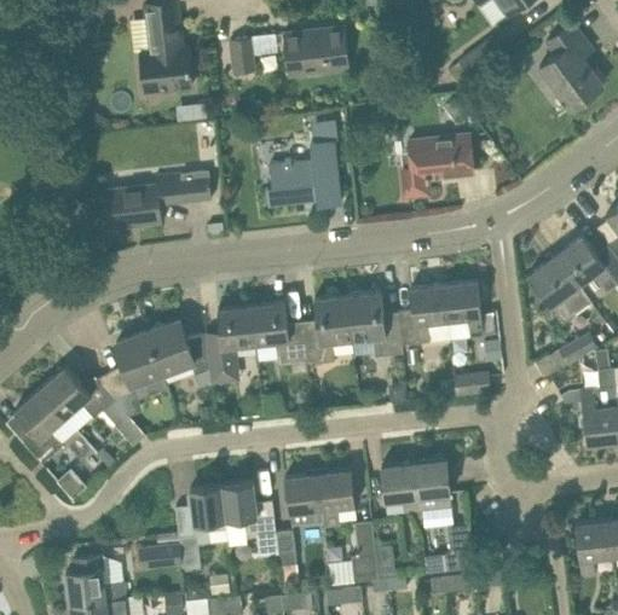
[(491,0),(506,18),(529,0),(491,0)]
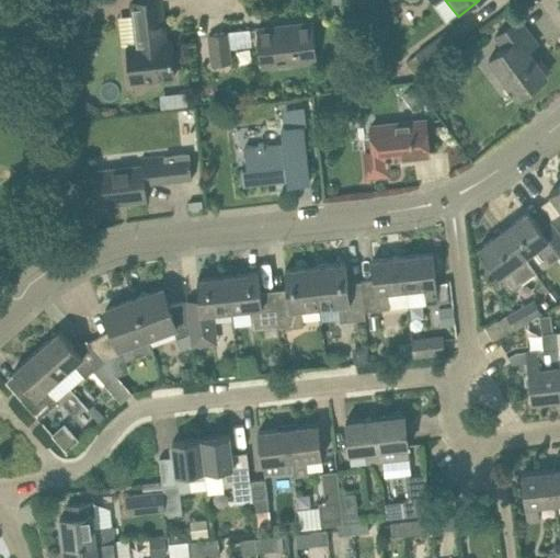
[(132,4),(137,47),(127,48),(132,83),(174,79),(170,44),(164,45),(159,1),(132,4)]
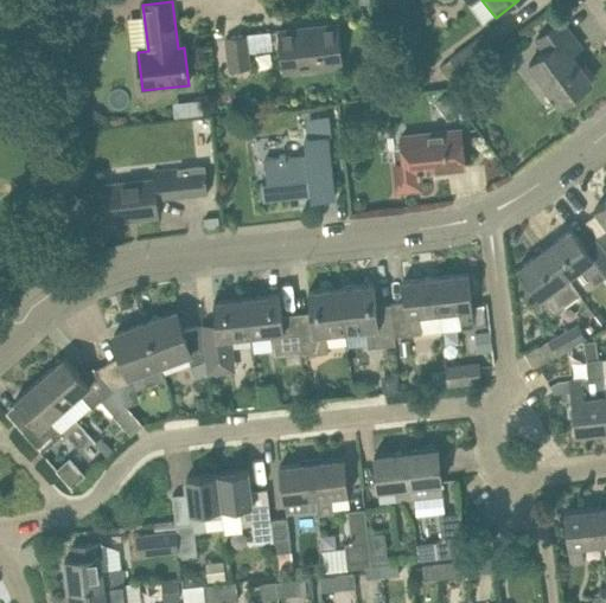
[(592,84),(571,57),(581,49),(562,24),(537,42),(546,53),(528,66),(559,108),(592,84)]
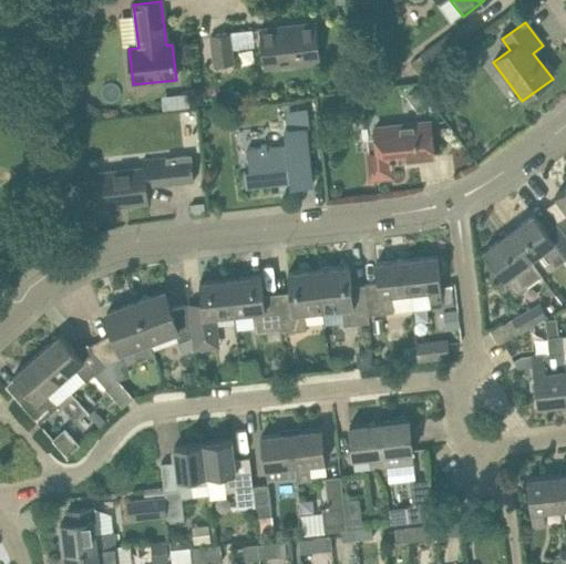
[(259,32),(261,54),(263,70),(320,63),(316,26),(259,32)]
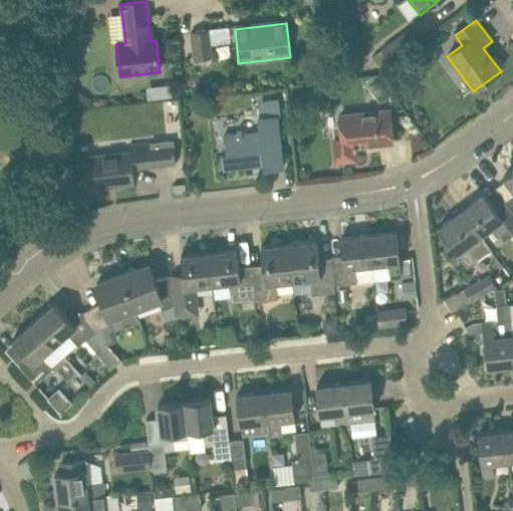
[(381,50),(390,61),(418,41),(410,30),(381,50)]
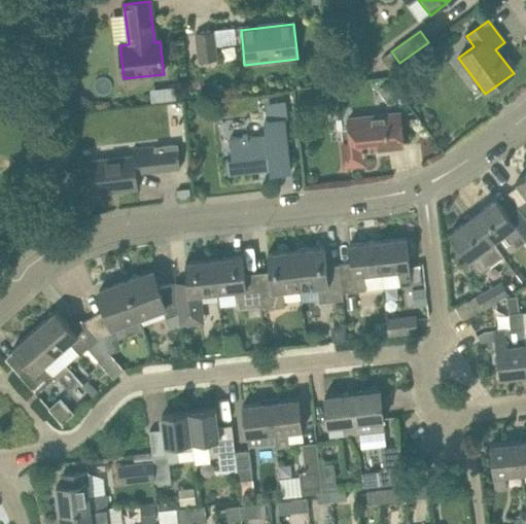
[(196,35),(199,63),(215,61),(212,33),(196,35)]
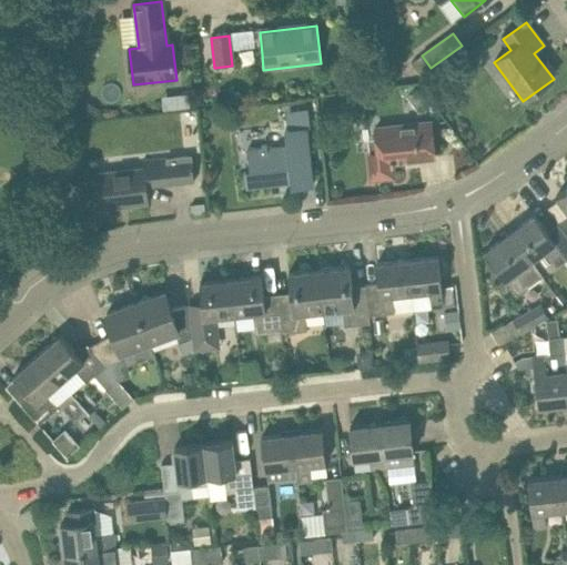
[(457,64),(465,73),(478,63),(471,54),(457,64)]
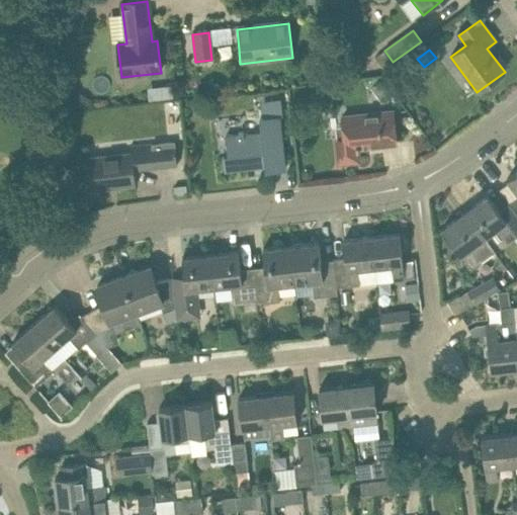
[(170,88),(159,90),(161,101),(172,100),(170,88)]
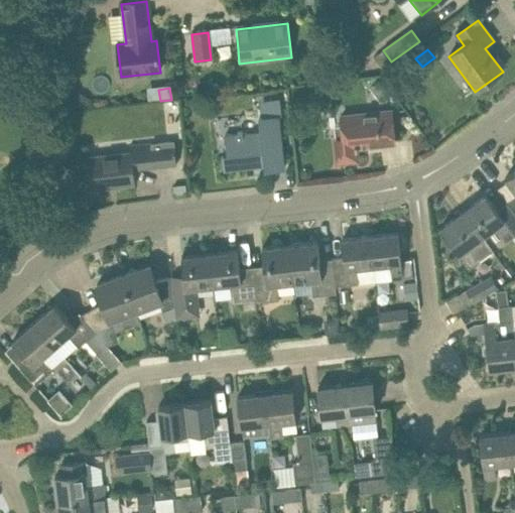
[(175,104),(164,105),(164,111),(171,116),(177,116),(175,104)]
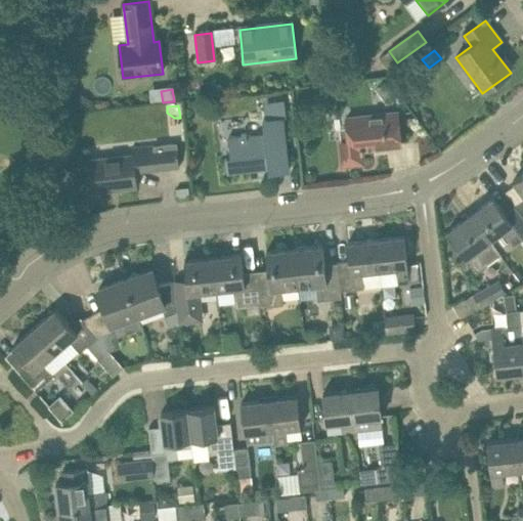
[(339,142),(342,167),(363,165),(361,154),(363,154),(363,148),(377,146),(378,149),(401,147),(397,114),(345,119),(348,141),(339,142)]
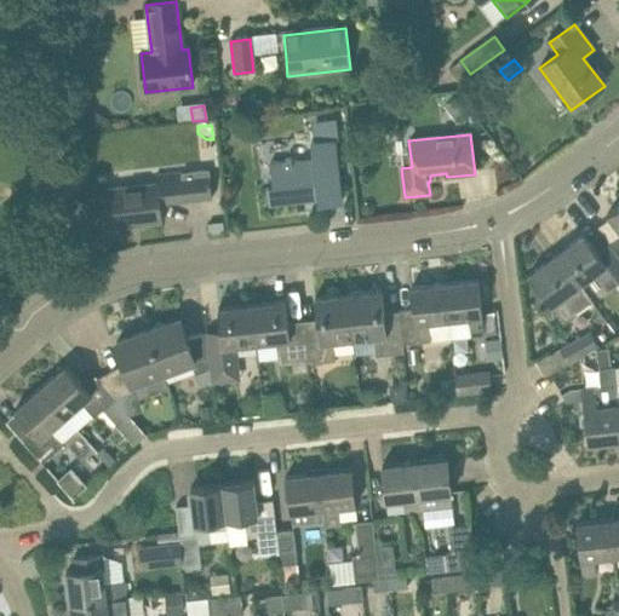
[(270,163),(274,188),(267,189),(268,207),(317,202),(317,207),(342,205),(334,140),(310,143),(313,160),(270,163)]
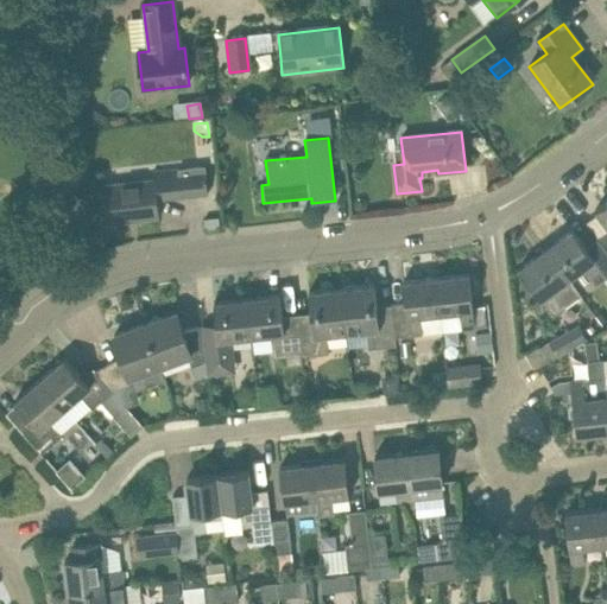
[(153,180),(102,186),(107,227),(159,221),(157,203),(207,197),(204,167),(152,173),(153,180)]
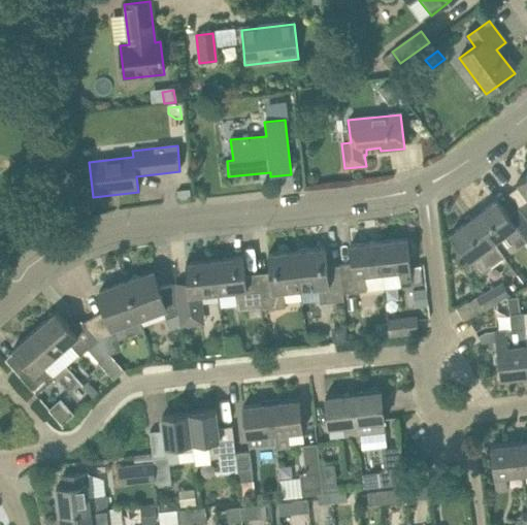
[(526,176),(517,185),(526,198),(526,202),(520,208),(526,218),(526,176)]
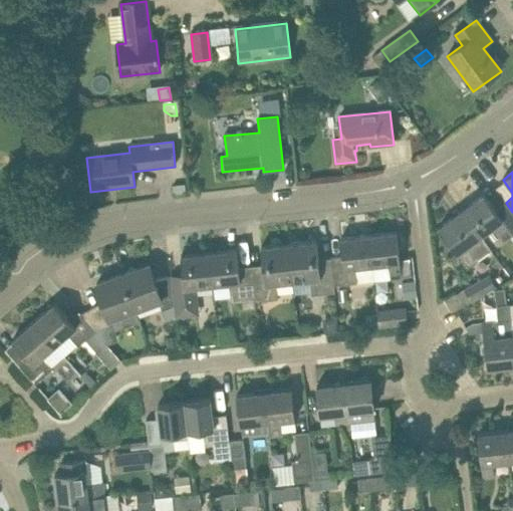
[(484,196),(463,212),(481,236),(494,226),(504,240),(512,232),(512,212),(506,203),(494,211),(484,196)]
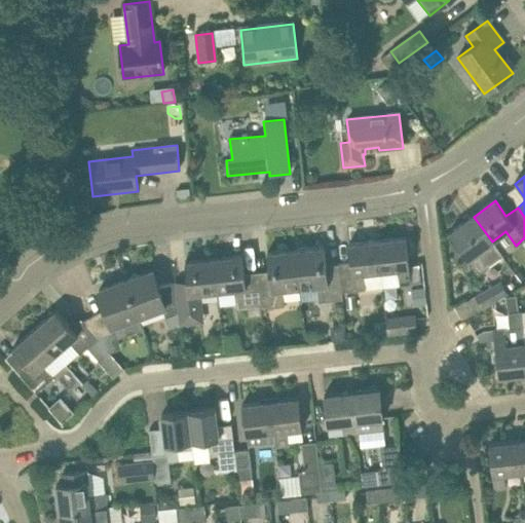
[(492,241),(474,217),(449,235),(479,275),(501,259),(490,243),(492,241)]
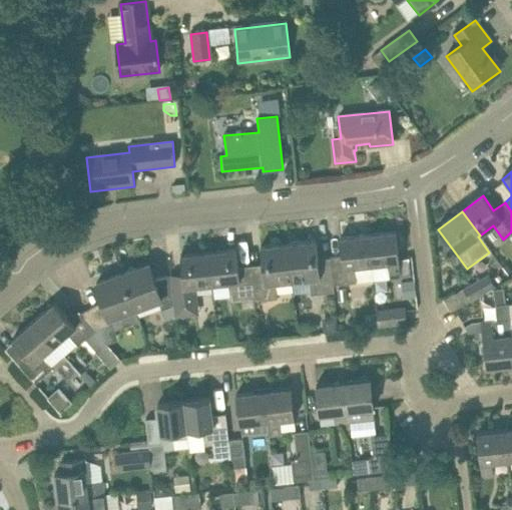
[(369,246),(371,264),(387,262),(389,281),(401,280),(396,233),(368,236),(369,246)]
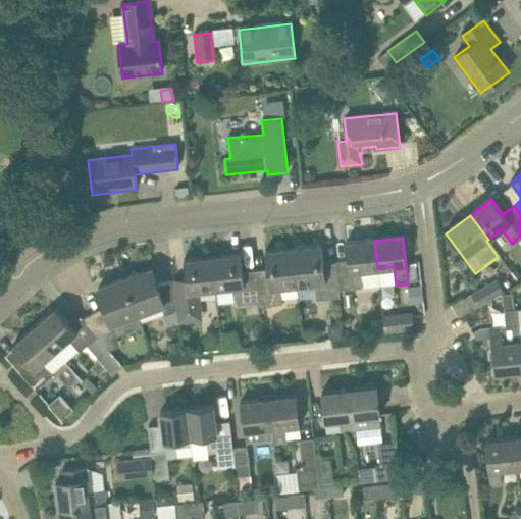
[(336,264),(339,290),(362,287),(360,270),(377,268),(375,251),(374,241),(346,244),(348,262),(336,264)]
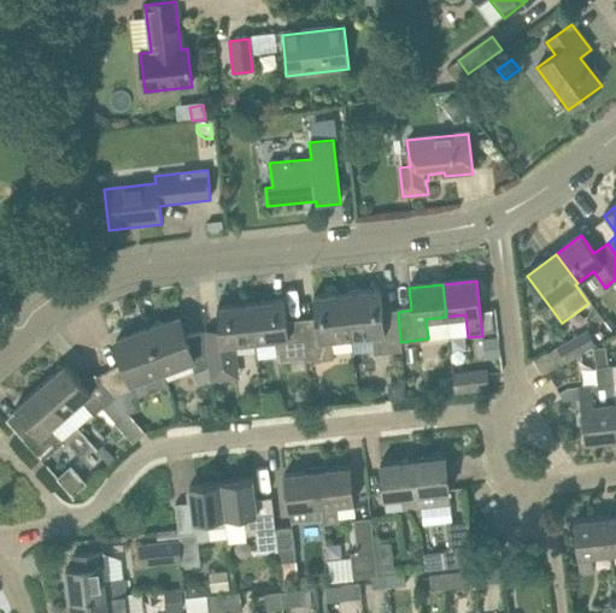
[(380,292),(346,295),(352,339),(373,336),(374,354),(402,352),(400,342),(398,312),(382,313),(380,292)]
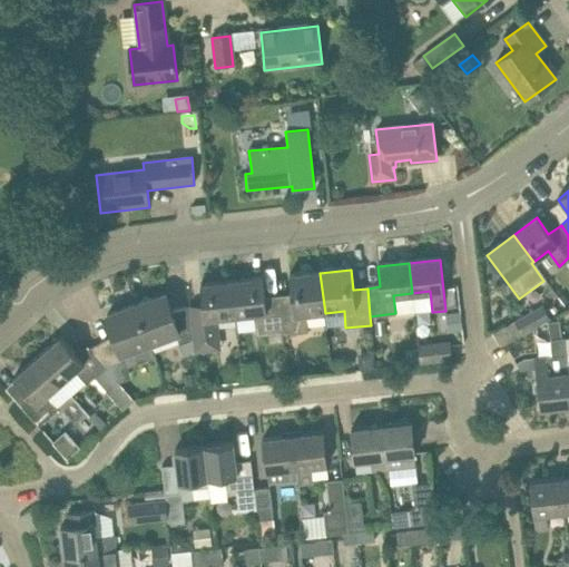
[(292,303),(278,305),(282,335),(308,332),(306,315),(325,313),(320,273),(288,276),(292,303)]
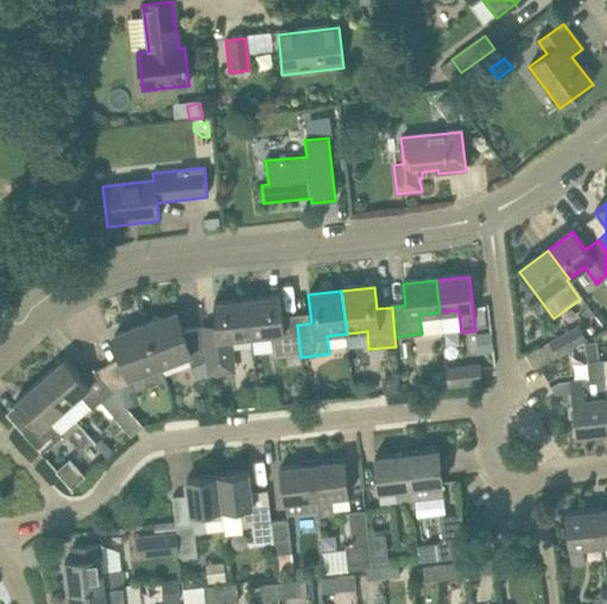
[(280,297),(247,302),(251,337),(270,335),(273,360),(285,358),(288,368),(302,367),(301,357),(297,325),(284,326),(280,297)]
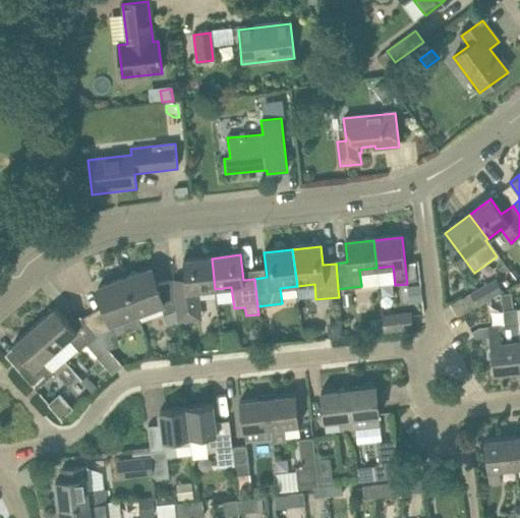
[(174,286),(178,324),(201,322),(198,291),(215,289),(212,259),(183,262),(185,284),(174,286)]
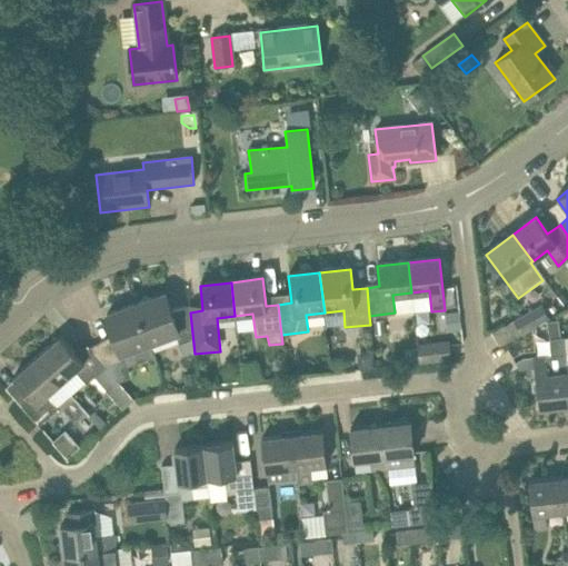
[(165,295),(137,305),(149,343),(175,333),(179,345),(178,346),(182,357),(195,354),(189,311),(171,313),(165,295)]
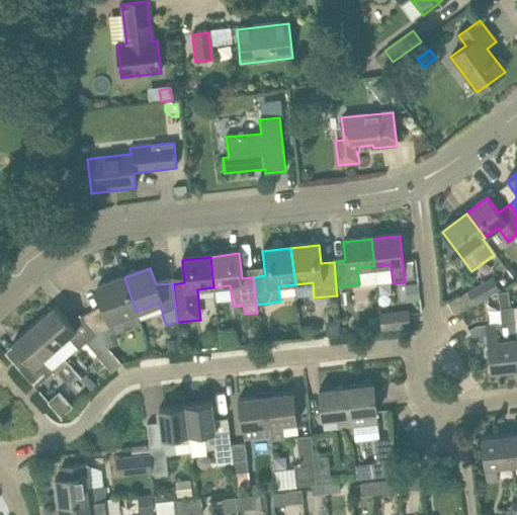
[(447,303),(454,316),(475,306),(501,292),(510,284),(504,273),(447,303)]
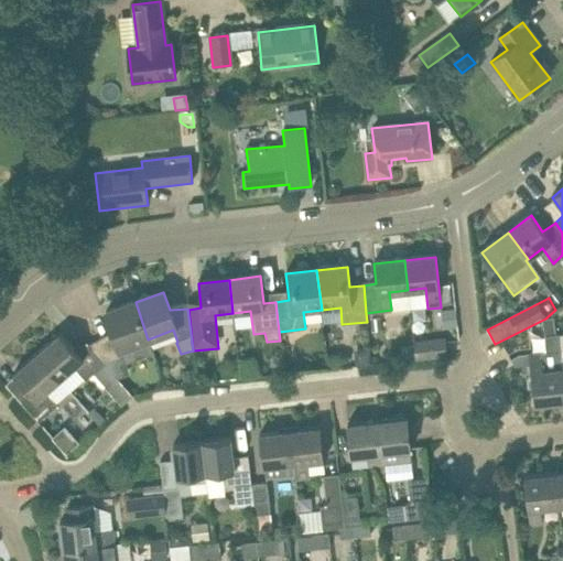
[(90,345),(107,364),(125,357),(121,348),(148,340),(136,302),(106,313),(112,333),(90,345)]
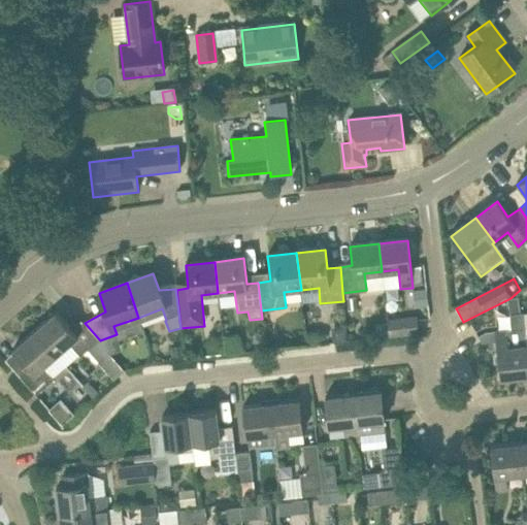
[(425,291),(414,293),(416,309),(427,307),(425,291)]
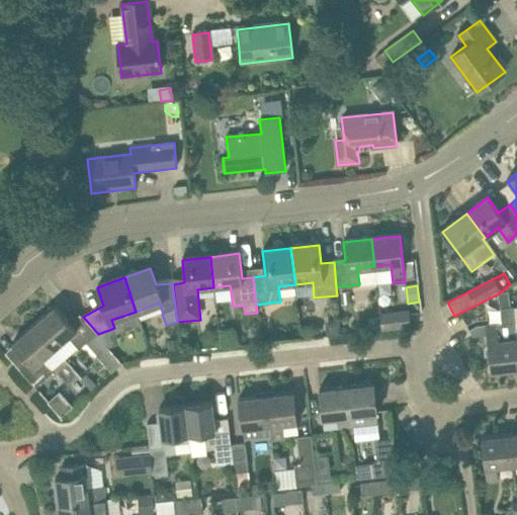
[(510,309),(508,293),(498,294),(500,311),(510,309)]
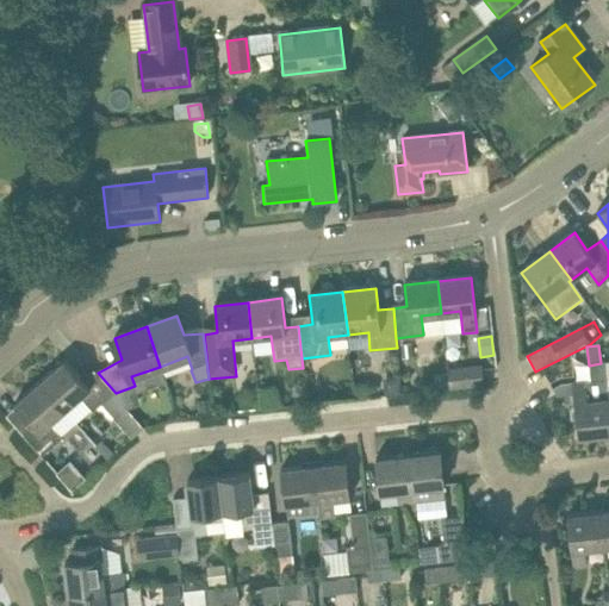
[(41,382),(67,411),(80,399),(93,412),(99,407),(129,441),(141,429),(111,397),(115,394),(116,393),(98,373),(95,374),(85,383),(64,361),(41,382)]
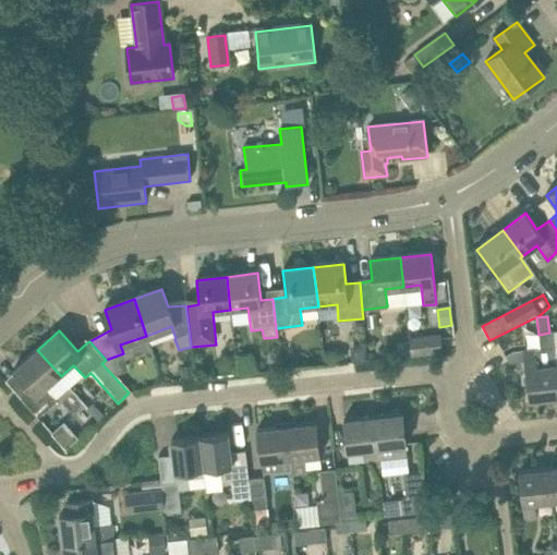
[(410,339),(411,357),(442,353),(439,337),(410,339)]
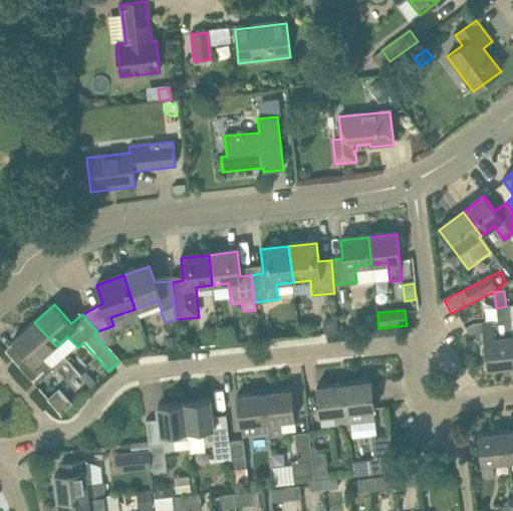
[(322,336),(336,334),(335,321),(321,322),(322,336)]
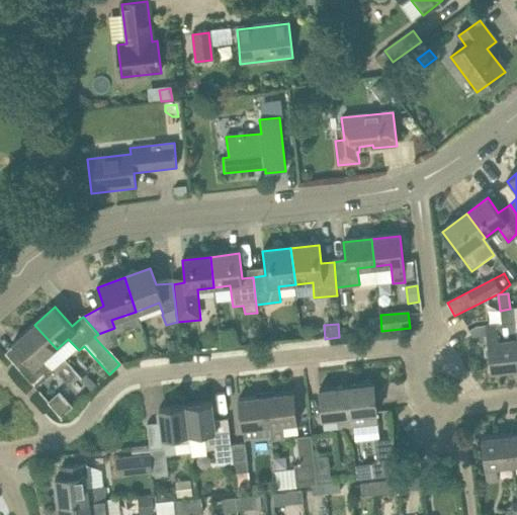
[(44,360),(57,349),(34,325),(12,344),(28,363),(19,371),(34,389),(41,382),(54,371),(44,360)]
